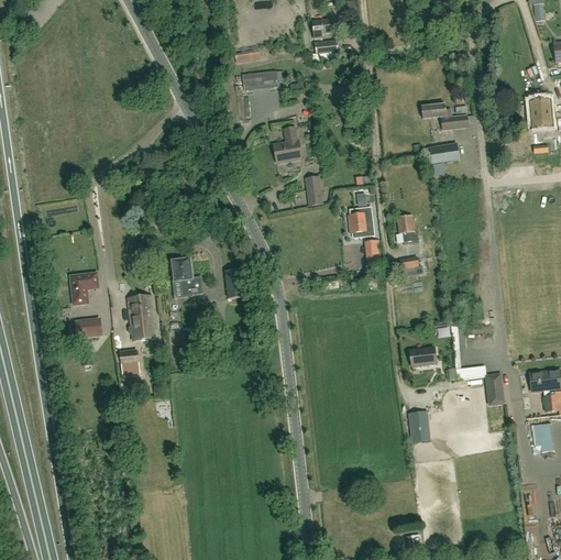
[(536,18),(545,17),(542,1),(535,2),(536,18)]
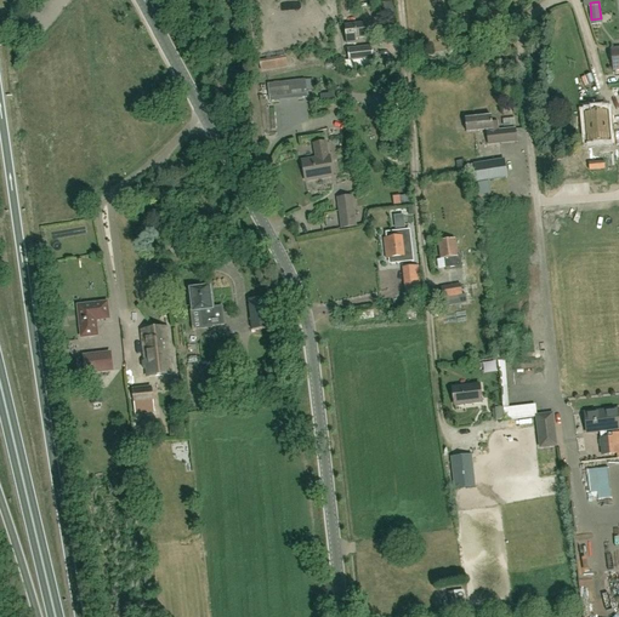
[(355,41),(355,35),(363,35),(362,21),(342,23),(345,36),(344,36),(344,43),(355,41)]
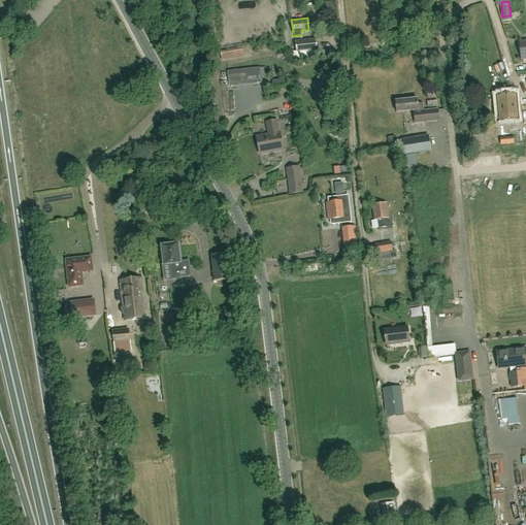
[(314,37),(294,39),(295,50),(315,47),(314,37)]
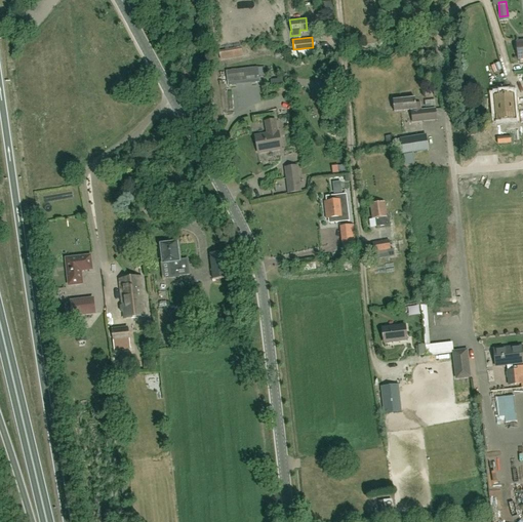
[(218,57),(231,55),(241,54),(239,45),(229,47),(217,49),(218,57)]
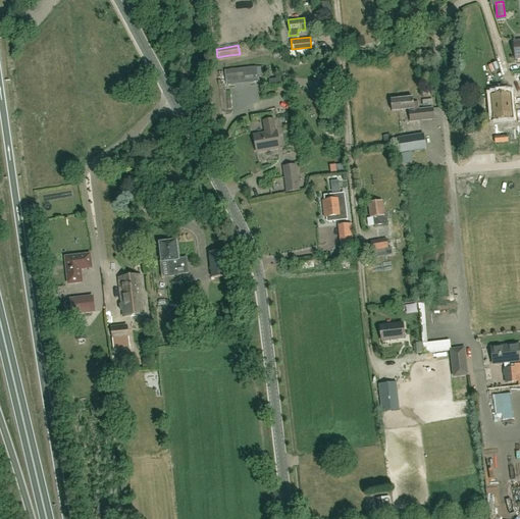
[(222,68),(224,83),(256,80),(255,73),(262,73),(261,64),(222,68)]
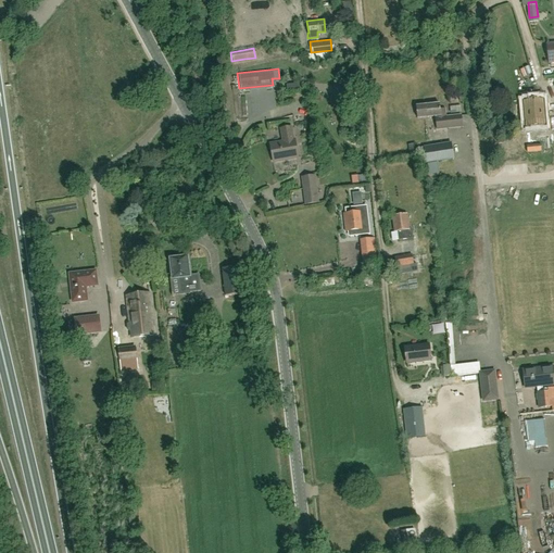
[(541,90),(523,92),(524,118),(542,116),(541,90)]
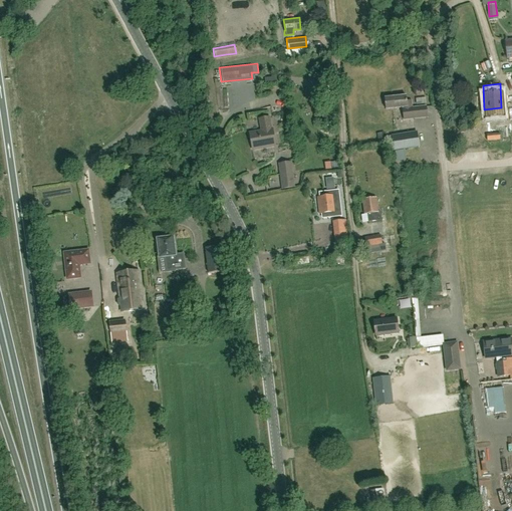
[(405,94),(391,95),(381,96),(384,107),(401,105),(401,109),(402,117),(426,115),(425,103),(410,104),(409,98),(405,98),(405,94)]
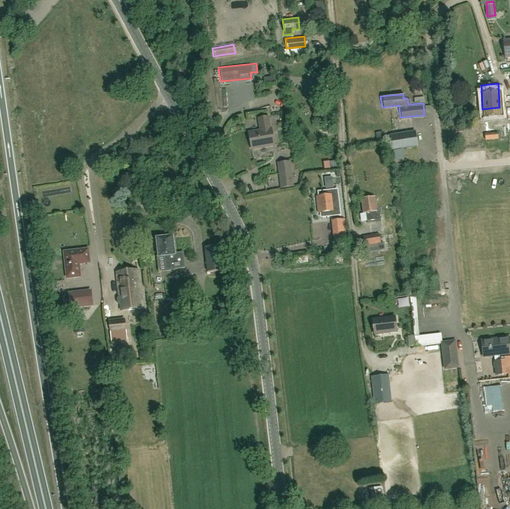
[(250,147),(272,143),(269,127),(268,127),(266,115),(257,117),(259,129),(247,131),(250,147)]
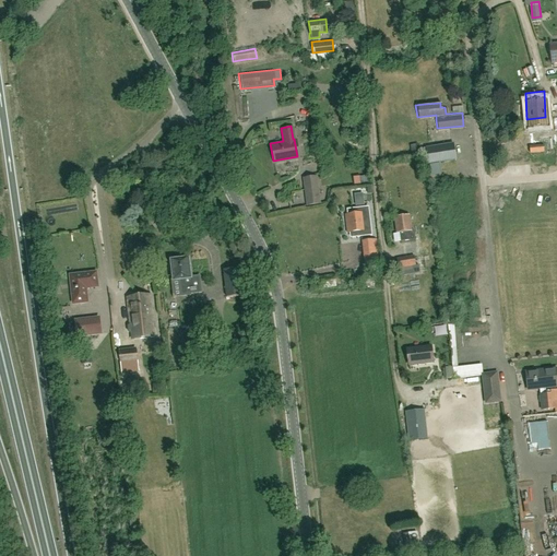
[(427,162),(453,157),(451,141),(424,145),(427,162)]
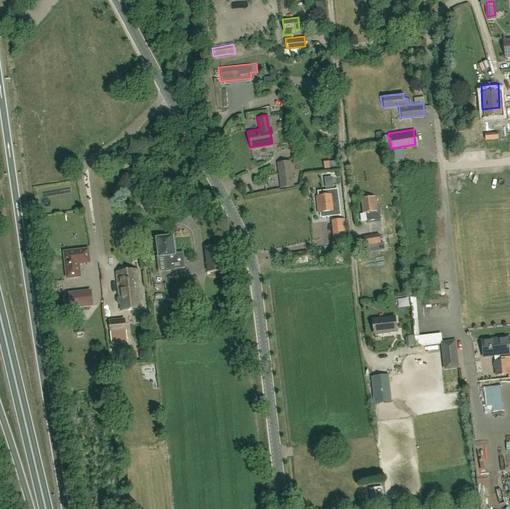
[(483,138),(496,137),(496,130),(483,131),(483,138)]
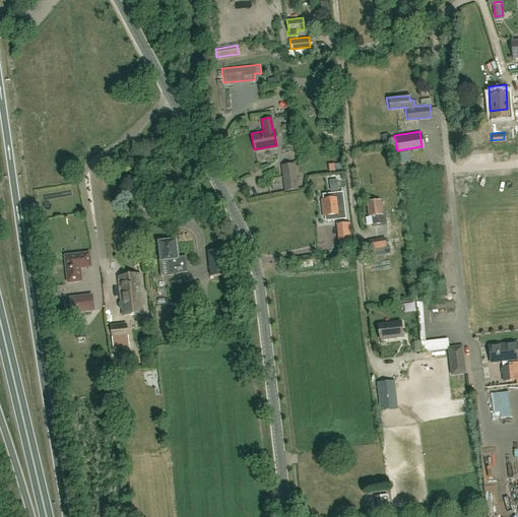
[(295,181),(293,162),(280,163),(283,183),(295,181)]
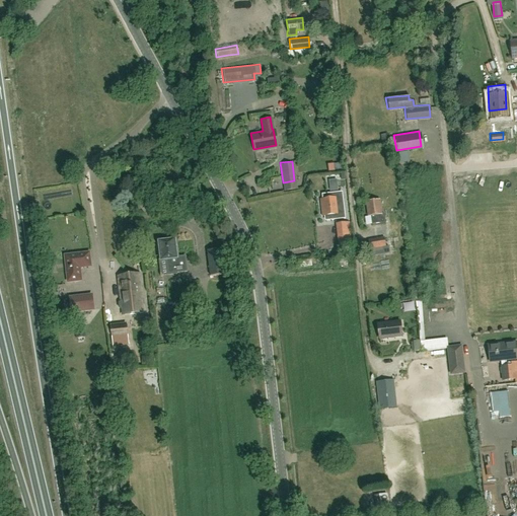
[(320,214),(338,212),(336,196),(318,198),(320,214)]
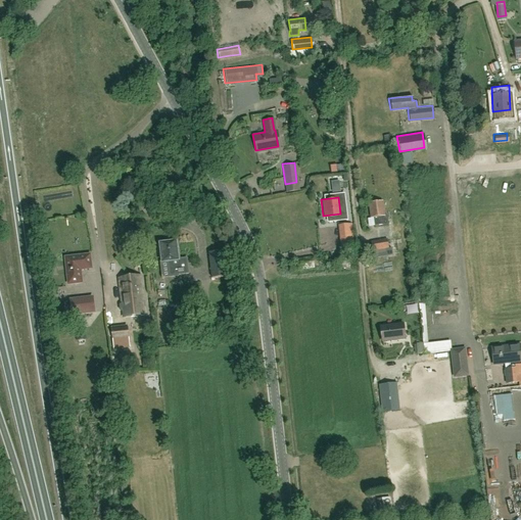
[(385,214),(382,214),(381,199),(368,201),(369,217),(372,216),(373,224),(386,222),(385,214)]
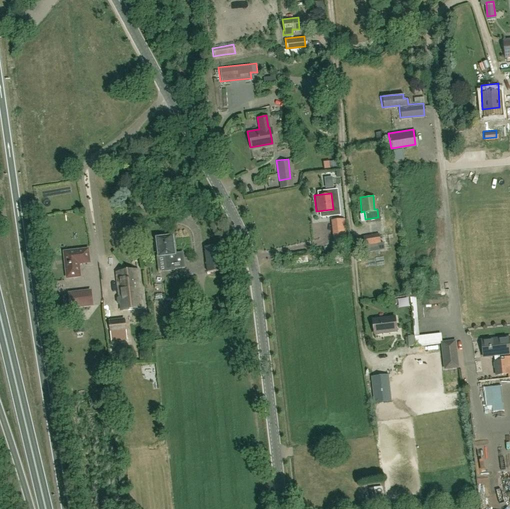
[(343,217),(329,218),(332,241),(345,239),(343,217)]
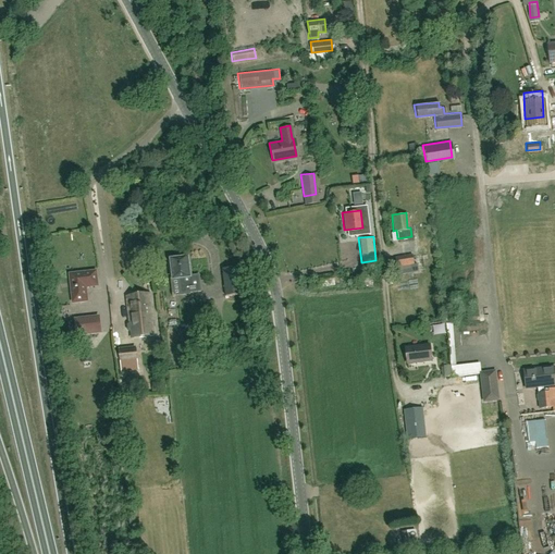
[(412,266),(412,262),(410,253),(394,255),(395,265),(398,265),(399,268),(412,266)]
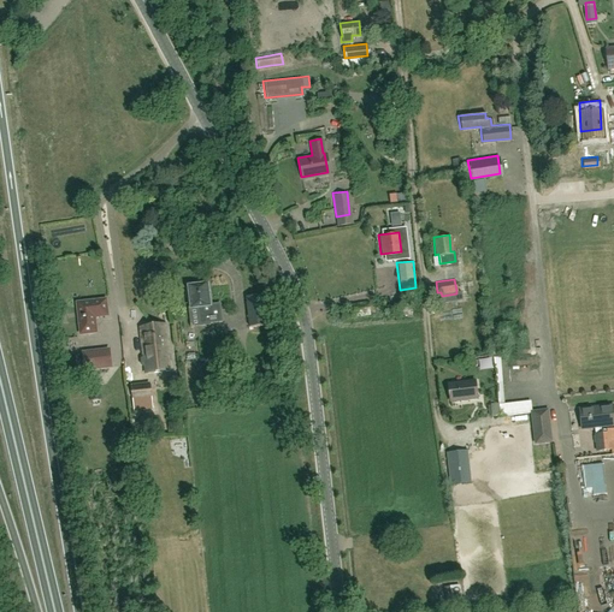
[(217,301),(207,303),(205,281),(186,284),(187,286),(184,286),(184,292),(187,292),(189,307),(195,306),(198,321),(219,319),(217,301)]
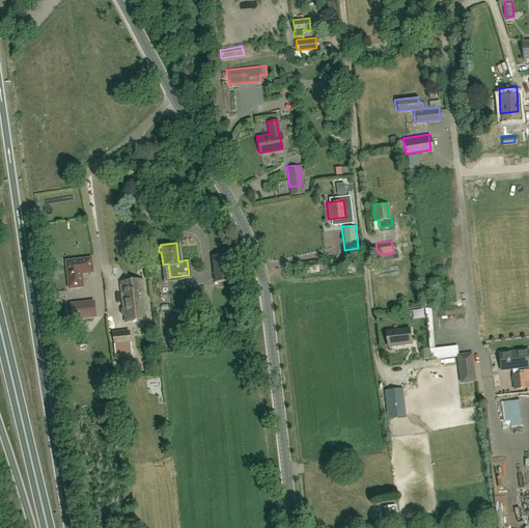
[(213,280),(227,278),(225,252),(211,253),(213,280)]
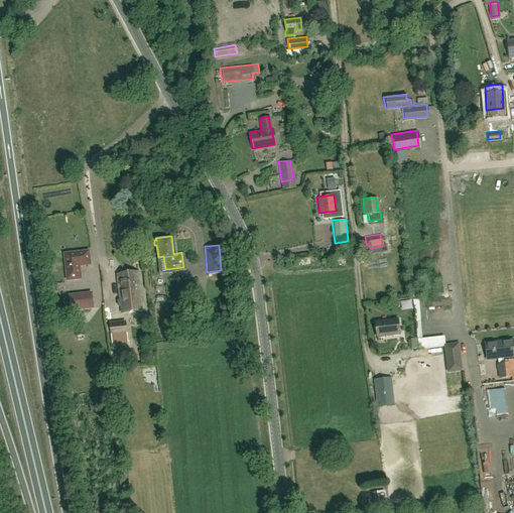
[(88,262),(87,249),(62,252),(66,279),(80,277),(78,263),(88,262)]
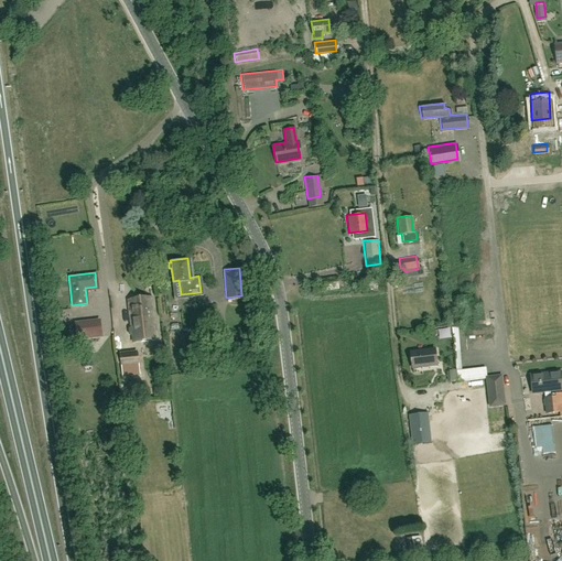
[(323,289),(337,287),(336,274),(322,277),(323,289)]
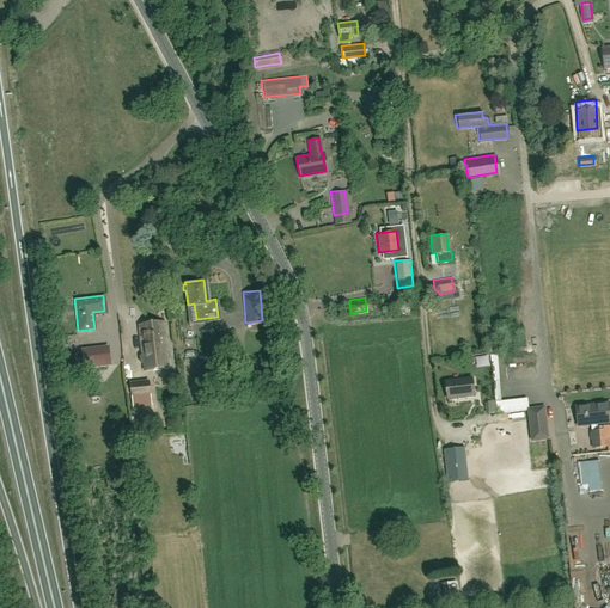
[(166,366),(164,348),(165,348),(162,319),(136,323),(140,351),(141,351),(144,368),(166,366)]
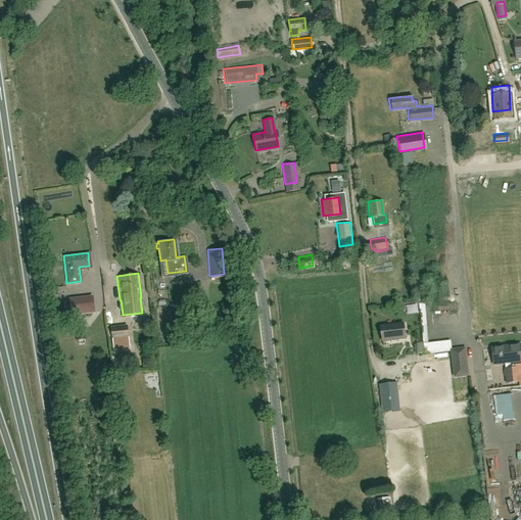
[(92,311),(90,294),(68,296),(68,299),(62,300),(63,312),(69,311),(69,313),(92,311)]
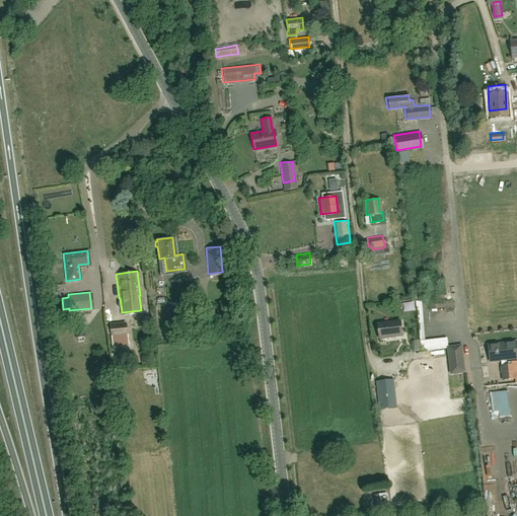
[(74,335),(83,334),(81,317),(72,318),(74,335)]
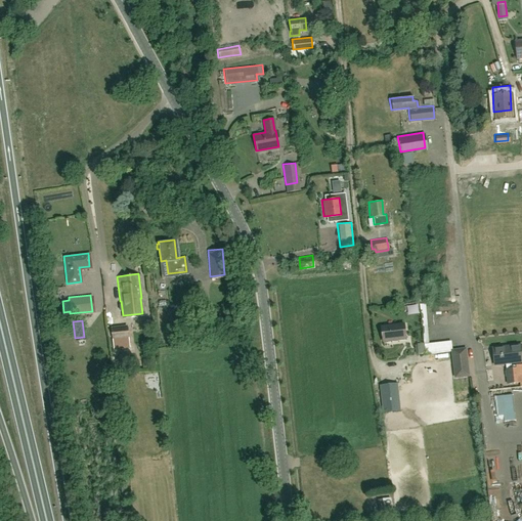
[(382,340),(404,338),(402,322),(380,324),(382,340)]
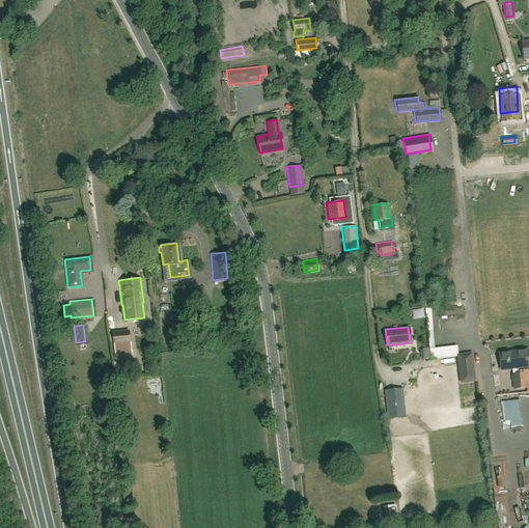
[(113,343),(129,342),(127,329),(111,330),(113,343)]
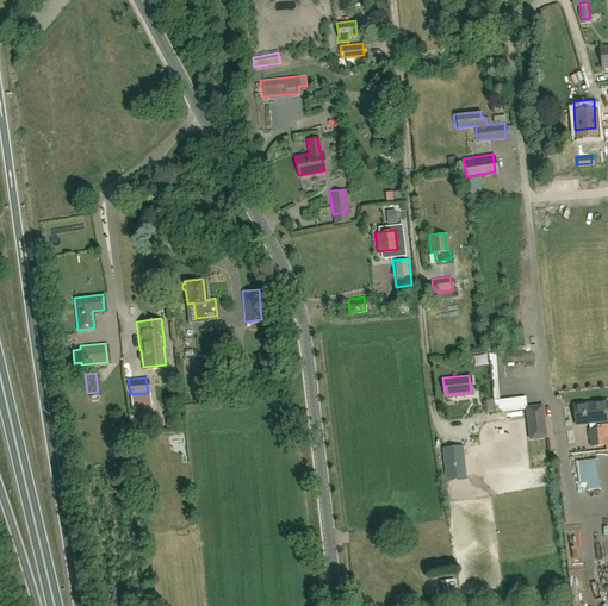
[(522,389),(491,394),(494,408),(525,404),(522,389)]
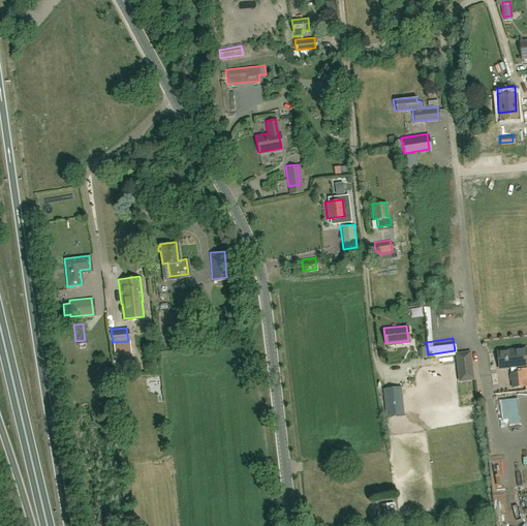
[(113,342),(113,351),(129,349),(128,341),(113,342)]
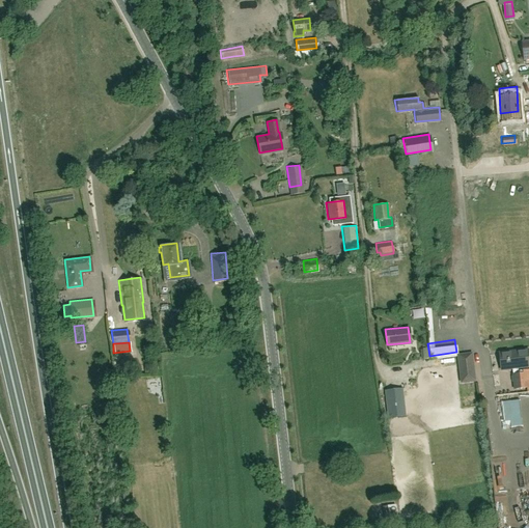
[(512,387),(526,386),(526,388),(528,387),(528,366),(522,367),(522,369),(517,369),(516,366),(528,365),(527,349),(497,352),(499,368),(512,366),(512,372),(510,373),(512,387)]
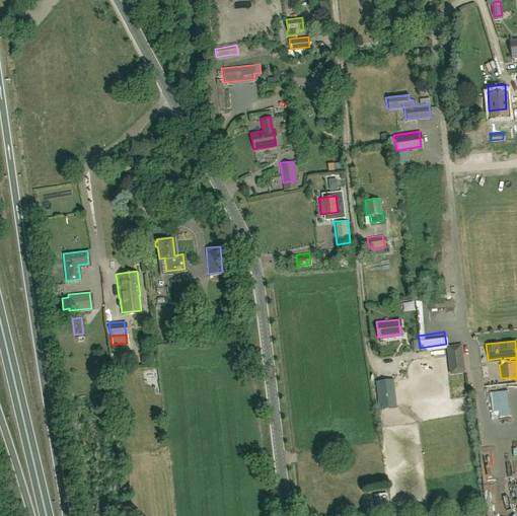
[(449,372),(462,370),(459,344),(446,346),(449,372)]
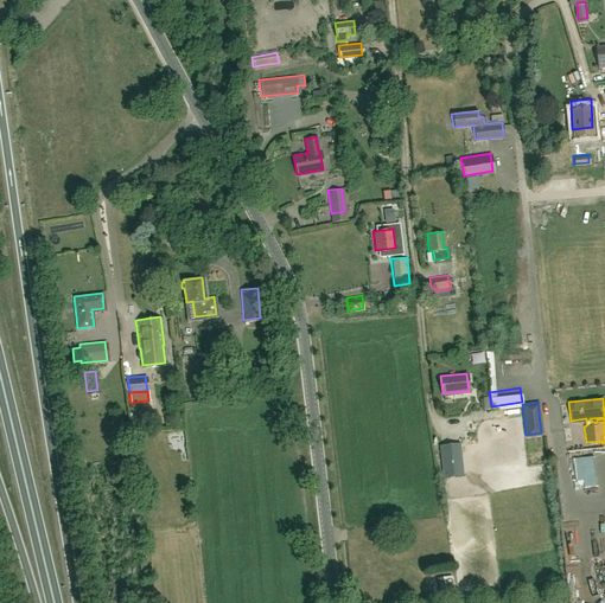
[(492,410),(471,410),(471,424),(494,423),(492,410)]
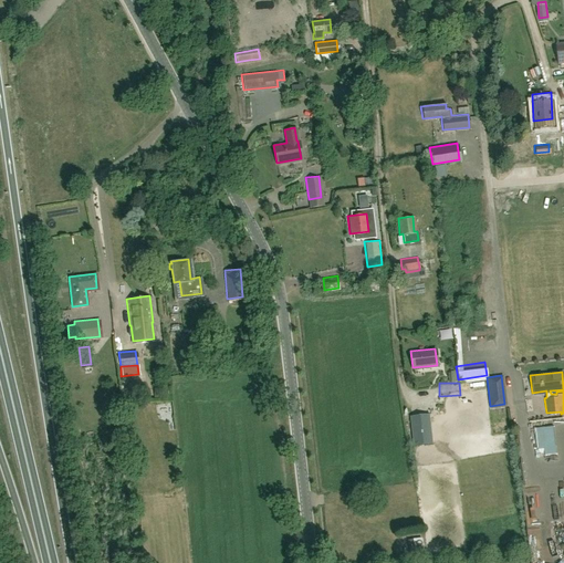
[(488,394),(471,395),(472,405),(488,404),(488,394)]
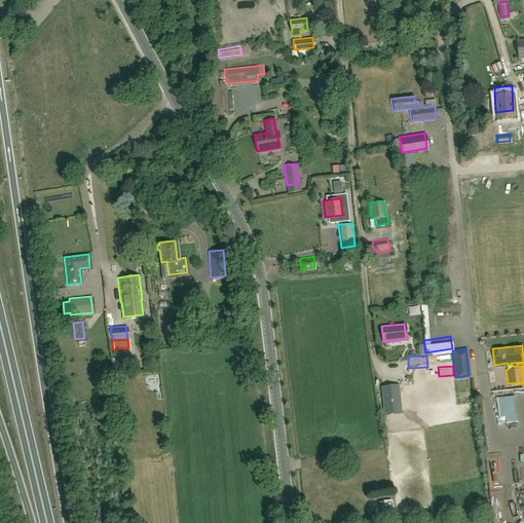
[(401,416),(400,410),(397,382),(379,384),(383,412),(383,418),(401,416)]
